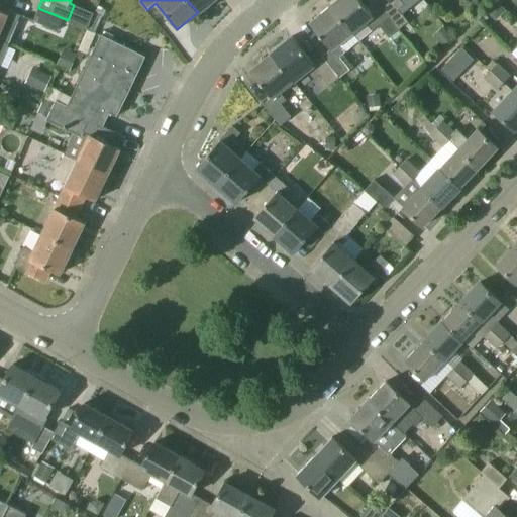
[(187,0),(198,12),(213,0),(187,0)]
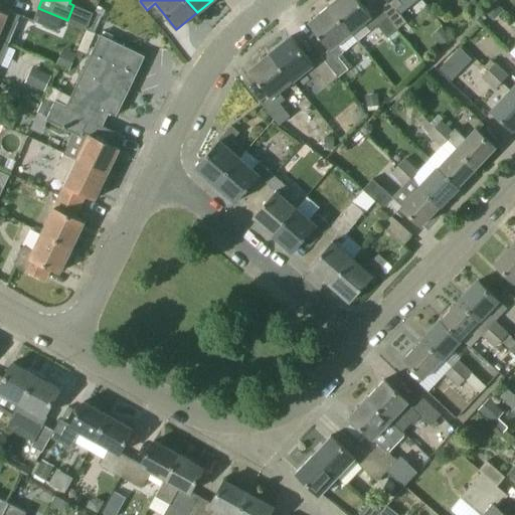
[(358,0),(335,0),(328,6),(352,33),(365,22),(371,29),(377,25),(387,37),(396,30),(379,9),(371,15),(358,0)]
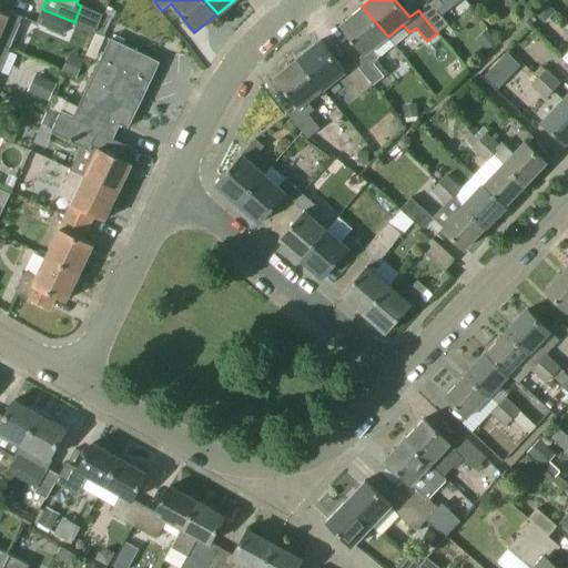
[(426,0),(428,2),(418,10),(437,33),(448,24),(437,10),(443,4),(439,0),(426,0)]
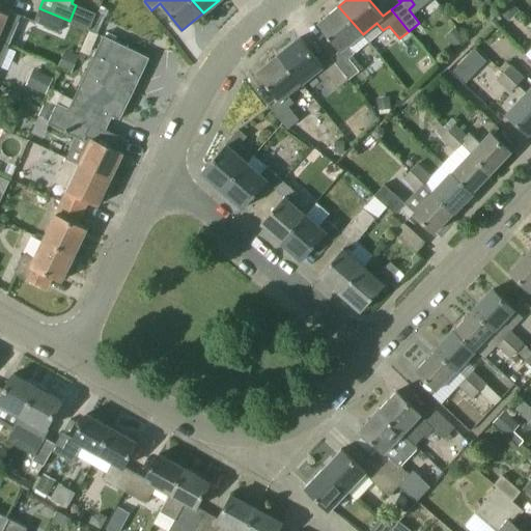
[(510,16),(518,9),(510,1),(503,7),(510,16)]
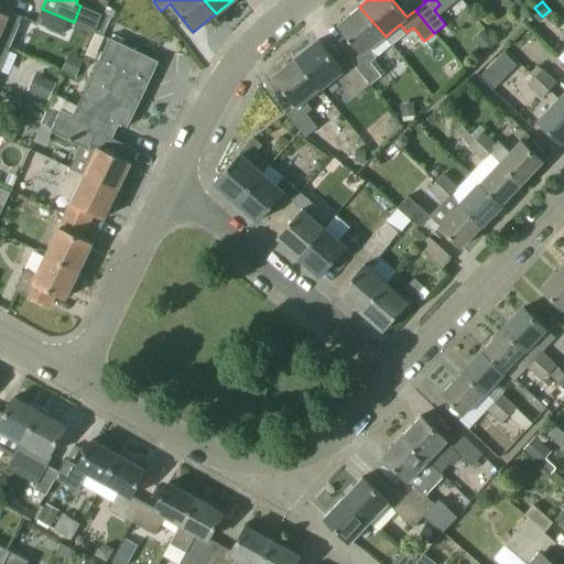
[(337,24),(358,52),(361,54),(351,62),(370,85),(381,76),(370,62),(377,57),(369,49),(386,36),(359,7),(337,24)]
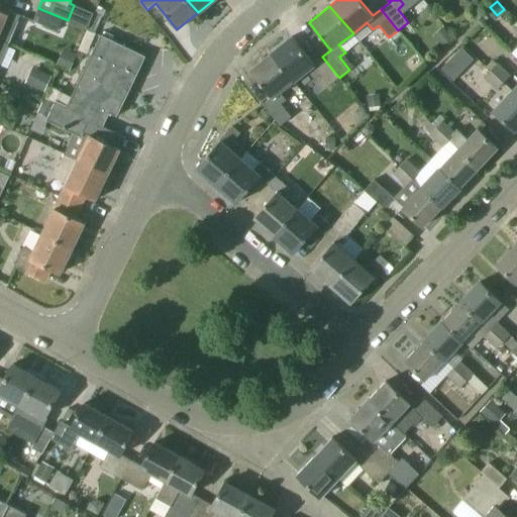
[(64,30),(68,20),(38,8),(32,21),(59,31),(60,28),(64,30)]
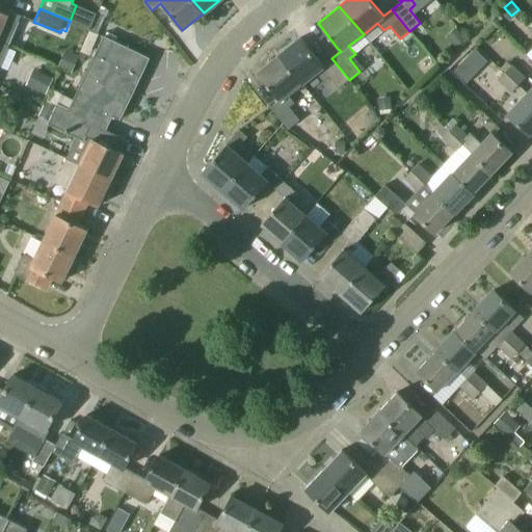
[(21,16),(8,10),(6,15),(0,11),(0,41),(8,44),(21,16)]
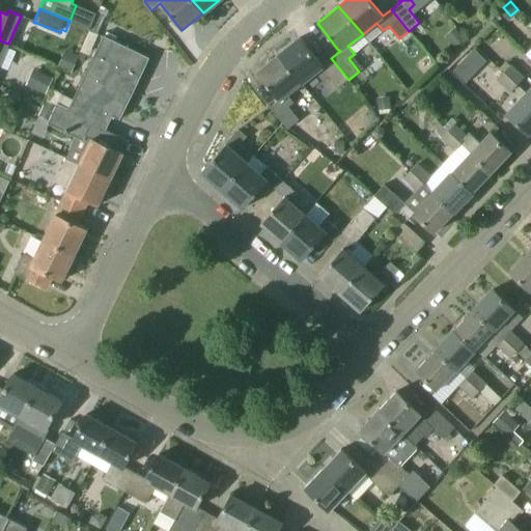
[(466,39),(454,27),(445,36),(455,49),(466,39)]
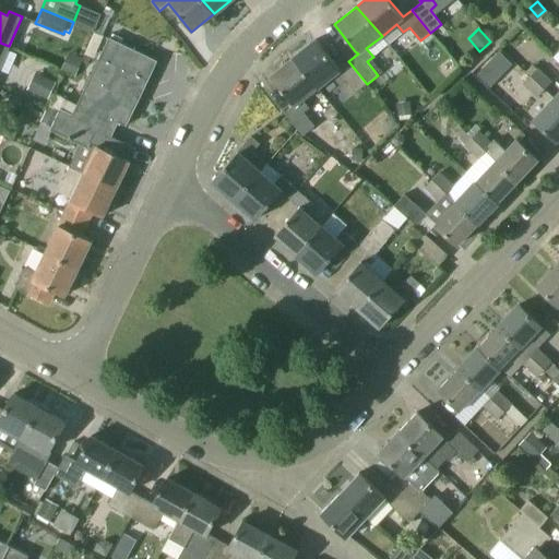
[(157,61),(130,48),(134,40),(116,31),(113,38),(109,37),(73,115),(61,109),(51,130),(80,143),(80,144),(88,147),(95,132),(107,138),(109,134),(111,135),(118,122),(126,126),(157,61)]
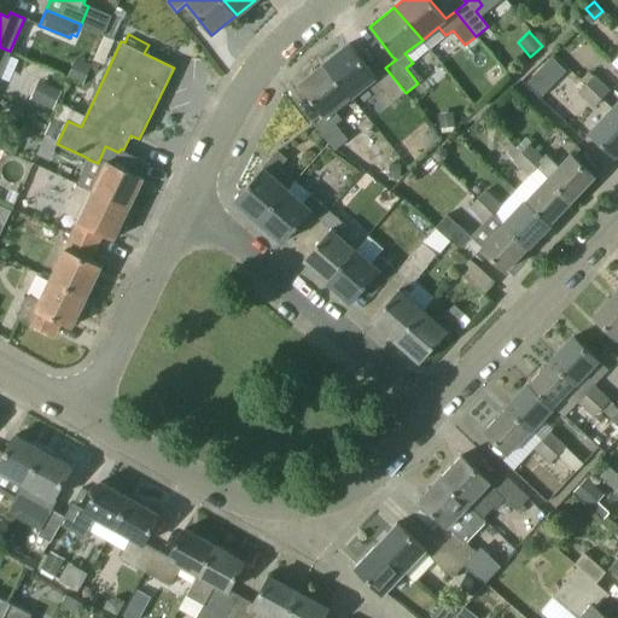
[(99,46),(109,51),(114,40),(103,36),(99,46)]
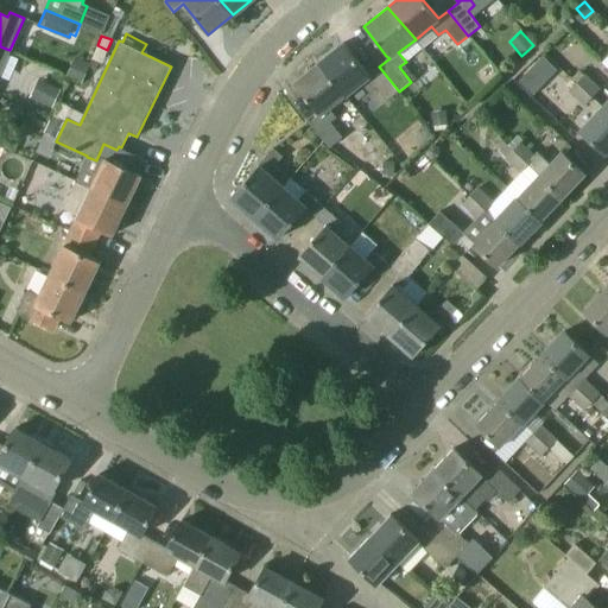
[(343,43),(318,63),(346,96),(362,83),(369,92),(375,86),(387,101),(399,92),(379,67),(368,75),(366,71),(343,43)]
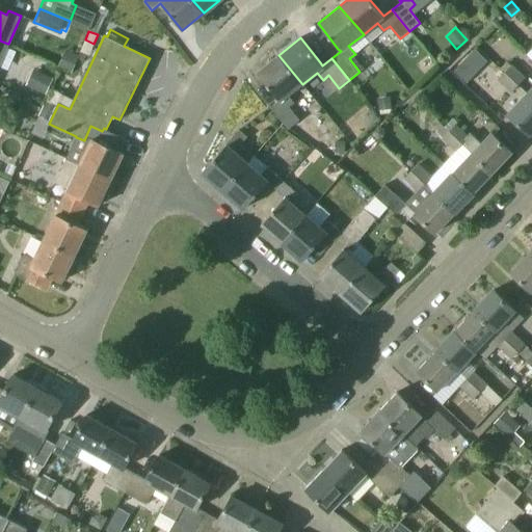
[(289,96),(302,84),(278,55),(257,73),(280,101),(271,108),(288,129),(299,120),(289,107),(294,103),(289,96)]
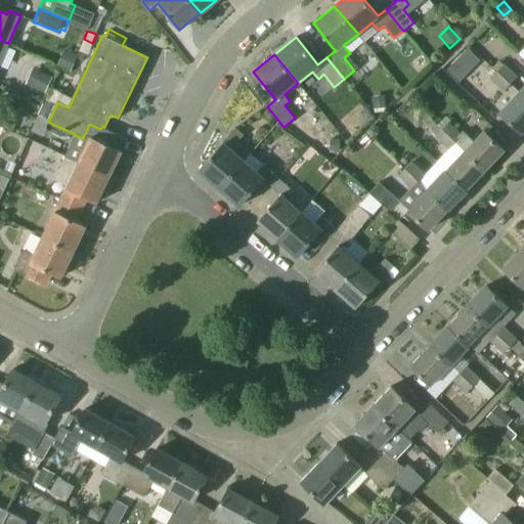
[(493,67),(497,71),(511,84),(518,77),(505,63),(504,64),(499,60),(493,67)]
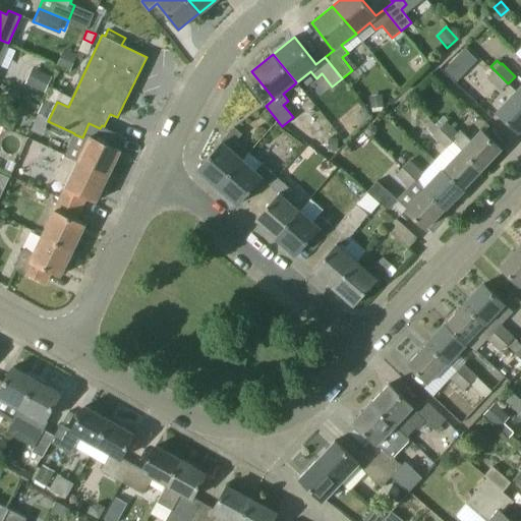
[(26,84),(46,93),(53,75),(34,68),(26,84)]
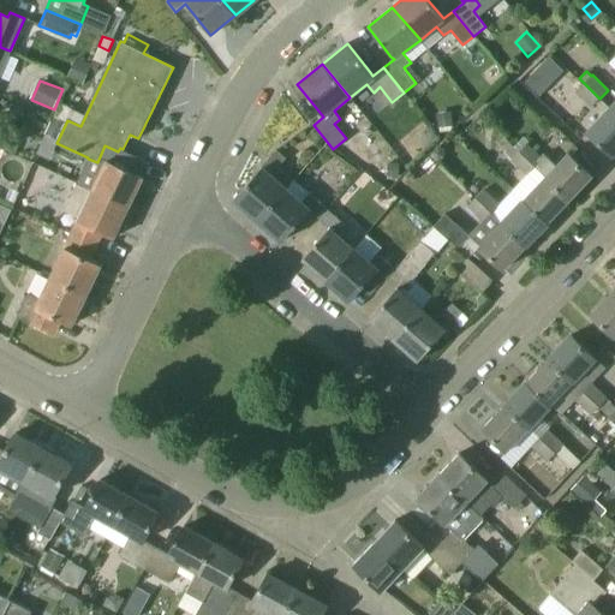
[(591,107),(599,99),(584,83),(575,91),(591,107)]
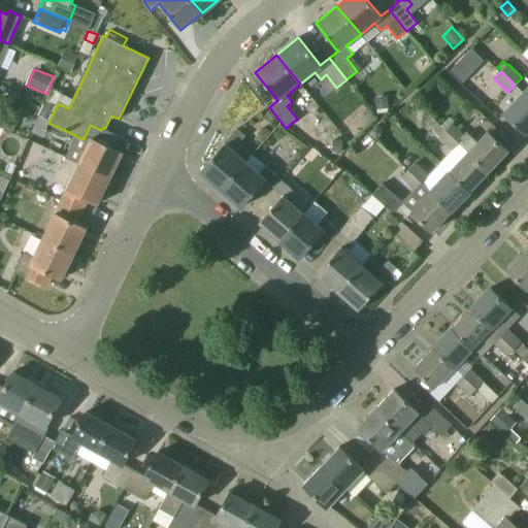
[(525,133),(527,129),(527,98),(523,94),(504,113),(525,133)]
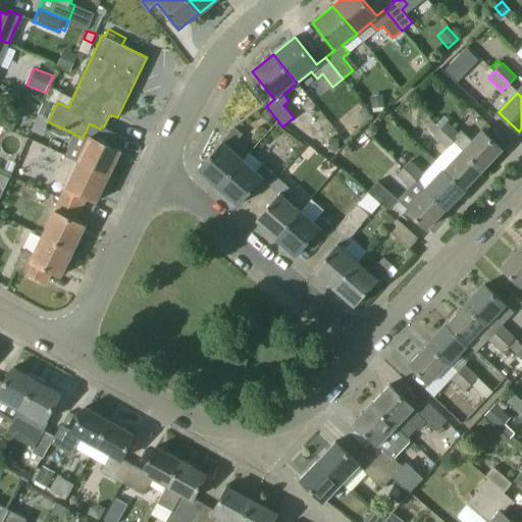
[(31,99),(29,106),(38,109),(40,103),(31,99)]
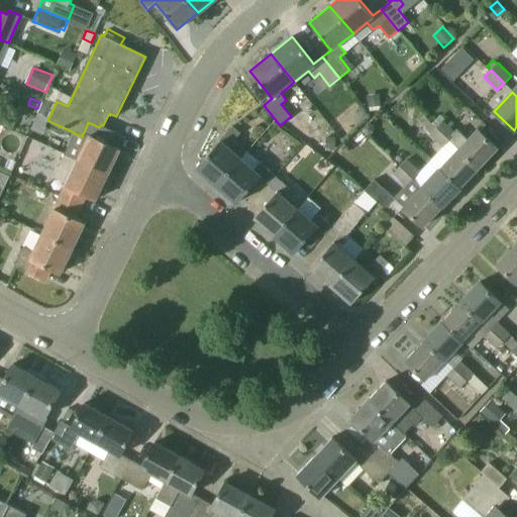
[(38,112),(39,113),(48,117),(56,103),(48,100),(44,98),(40,107),(38,112)]
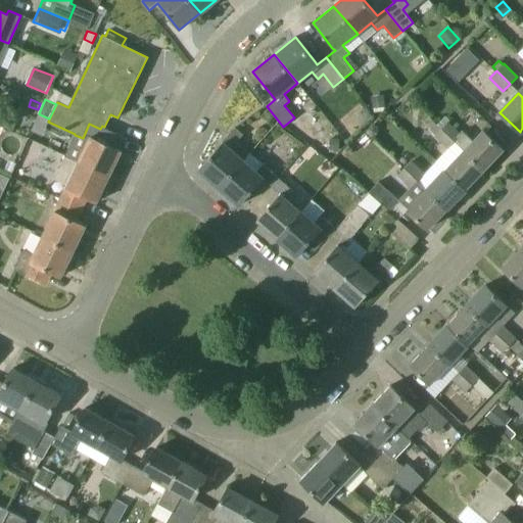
[(385,106),(384,99),(372,100),(373,108),(383,107),(385,106)]
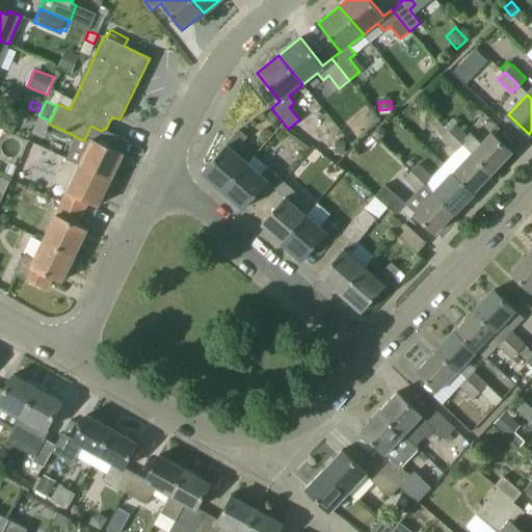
[(443,138),(449,131),(445,127),(439,122),(435,118),(429,125),(433,128),(432,129),(443,138)]
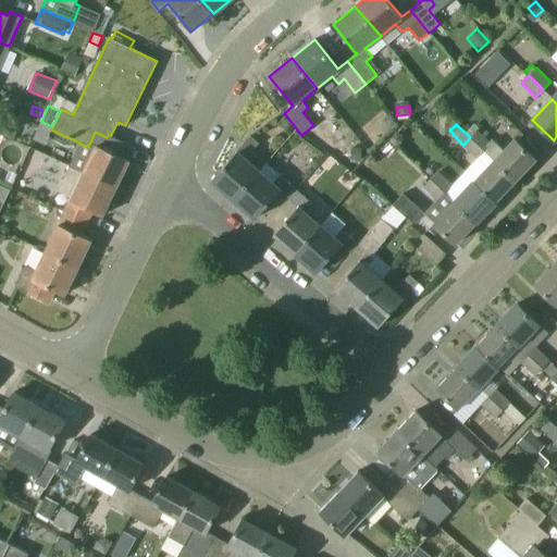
[(491,143),(478,130),(470,137),(484,151),(494,160),(516,181),(535,159),(515,139),(504,150),(493,140),(491,143)]
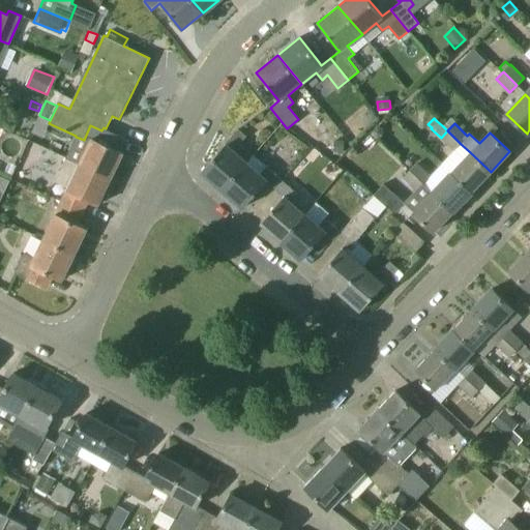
[(377,124),(369,131),(377,139),(382,134),(382,129),(377,124)]
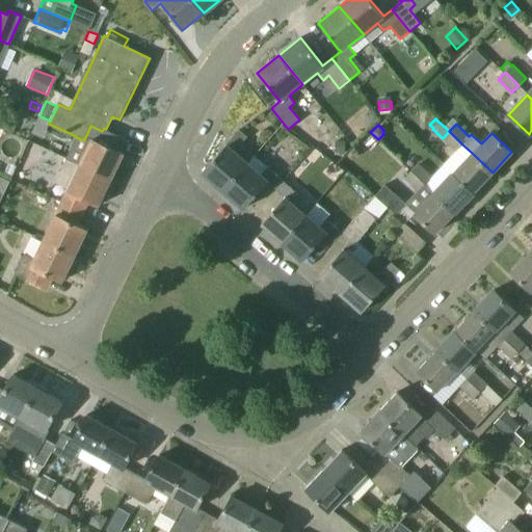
[(106,130),(106,129),(104,128),(102,131),(90,126),(84,140),(76,137),(67,159),(110,180),(124,154),(115,150),(121,138),(129,142),(129,141),(106,130)]
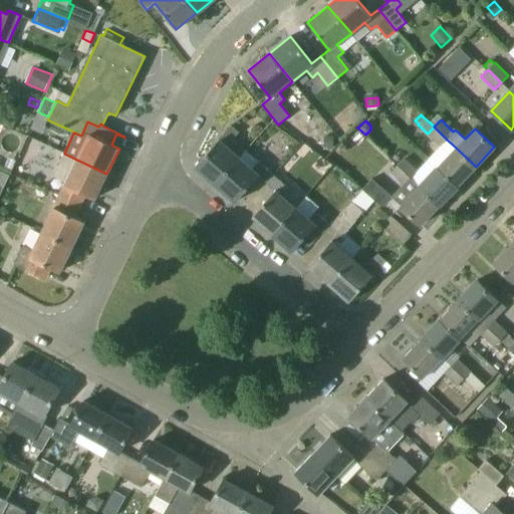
[(239,133),(236,131),(230,125),(218,140),(218,141),(195,167),(215,185),(245,151),(233,140),(239,133)]
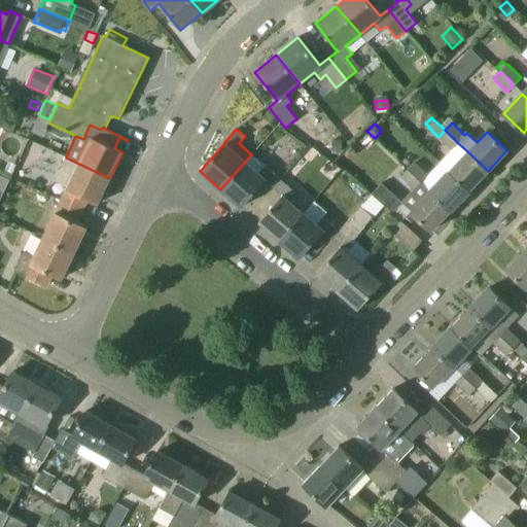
[(458,143),(445,130),(438,137),(452,150),(458,143)]
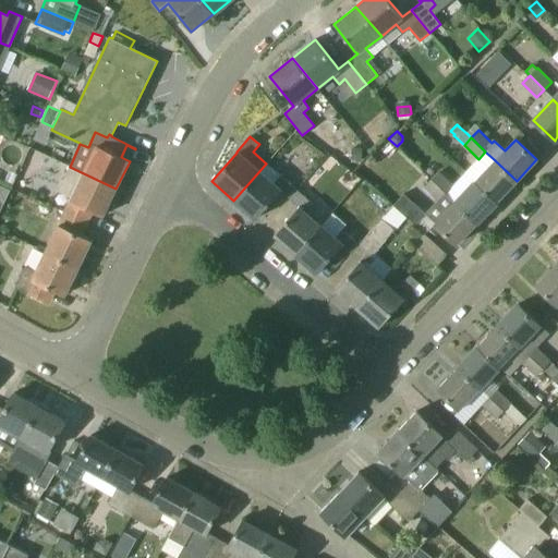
[(362,161),(362,159),(362,147),(352,147),(351,147),(351,161),(352,161),(362,161)]
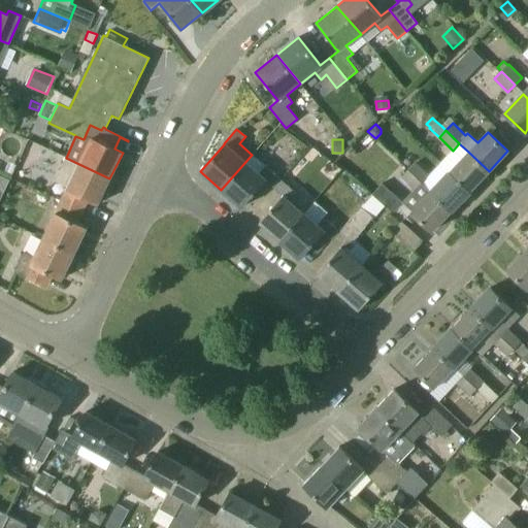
[(469,191),(489,171),(468,152),(450,171),(449,171),(469,191)]
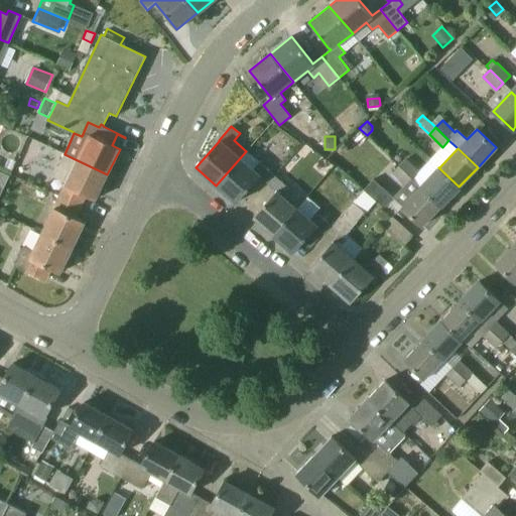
[(216,185),(236,203),(259,177),(267,184),(275,175),(274,174),(287,160),(277,151),(269,161),(274,165),(270,170),(247,150),(246,151),(216,185)]
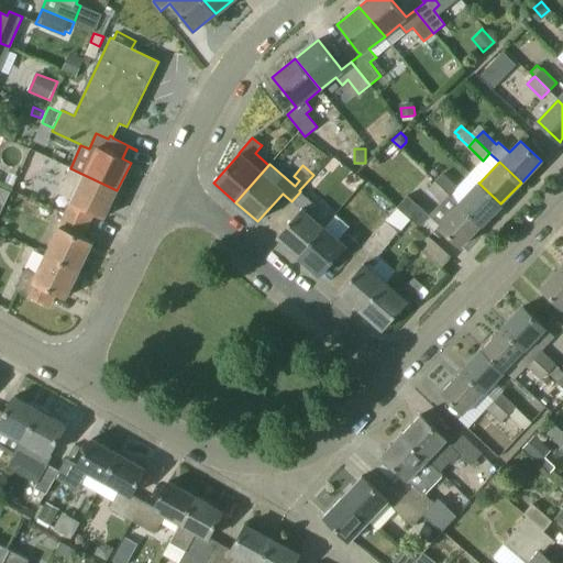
[(103,218),(117,190),(70,168),(58,194),(70,199),(63,213),(87,225),(94,213),(103,218)]
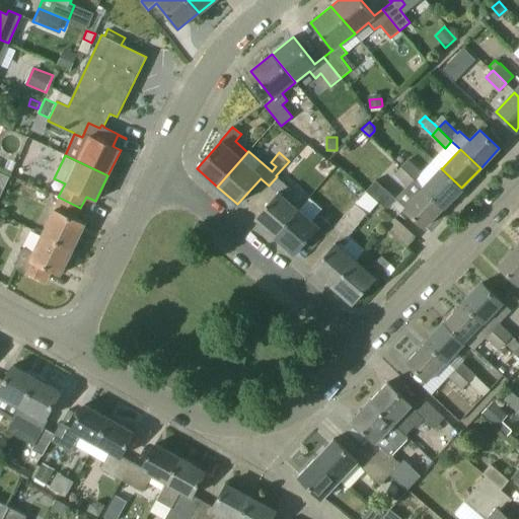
[(401,167),(415,179),(422,172),(409,159),(401,167)]
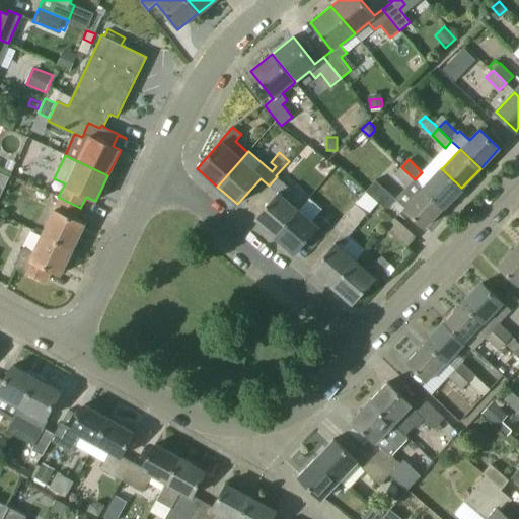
[(408,187),(415,179),(401,167),(394,174),(408,187)]
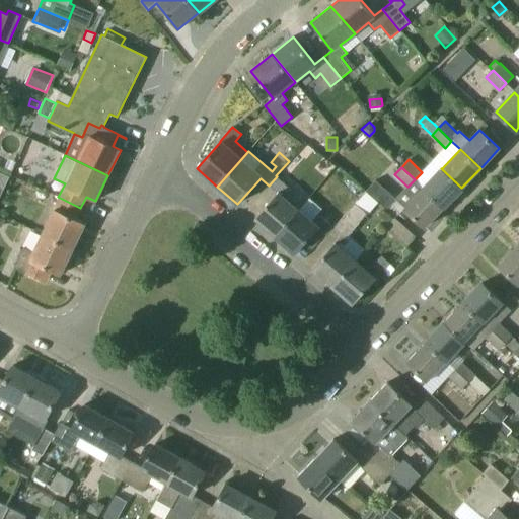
[(461,188),(441,168),(423,189),(443,208),(461,188)]
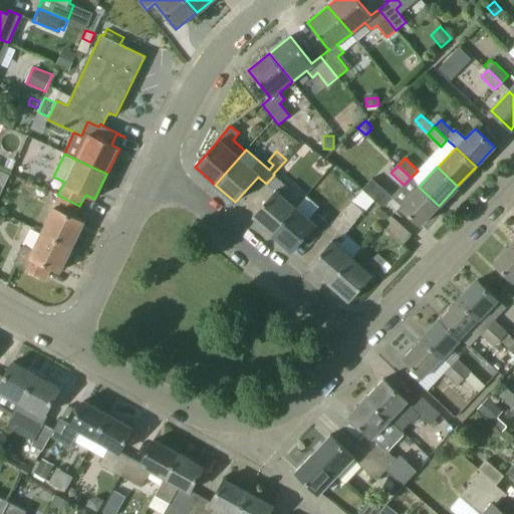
[(252,217),(272,234),(296,207),(303,200),(274,175),(266,184),(274,191),(252,217)]
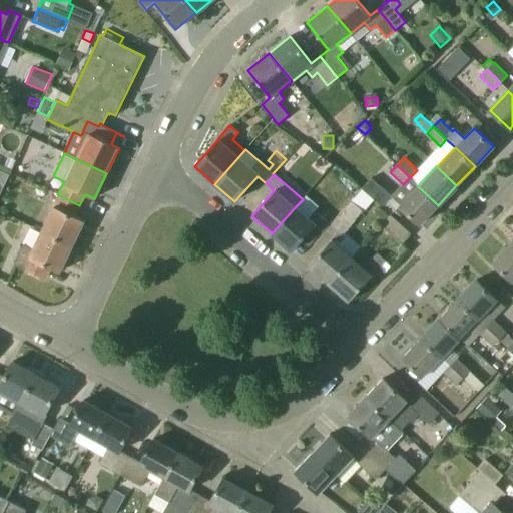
[(362,190),(373,200),(374,199),(383,207),(393,196),(372,178),(362,190)]
